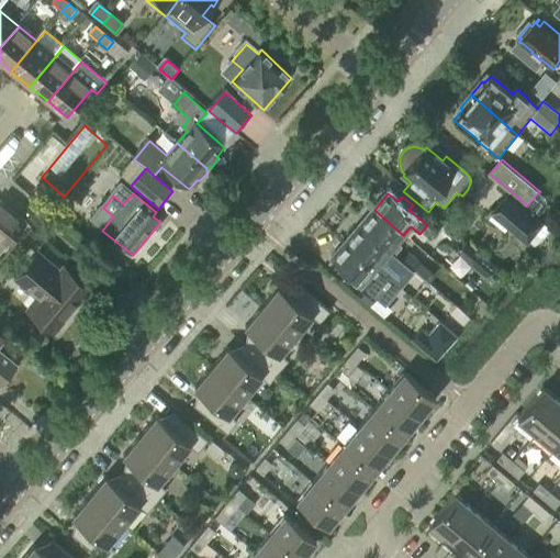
[(542,225),(508,197),(492,216),(527,245),(542,225)]
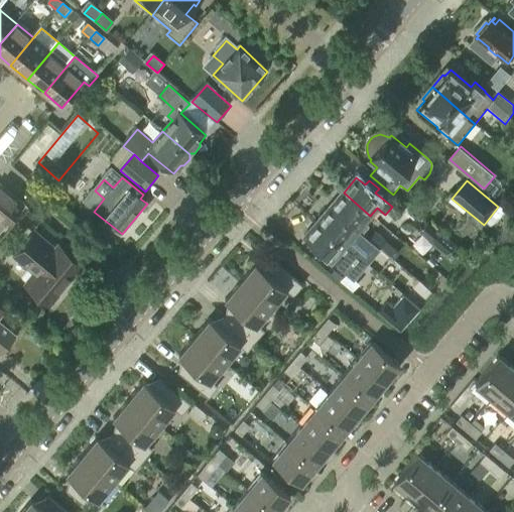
[(0,234),(23,206),(0,185),(0,234)]
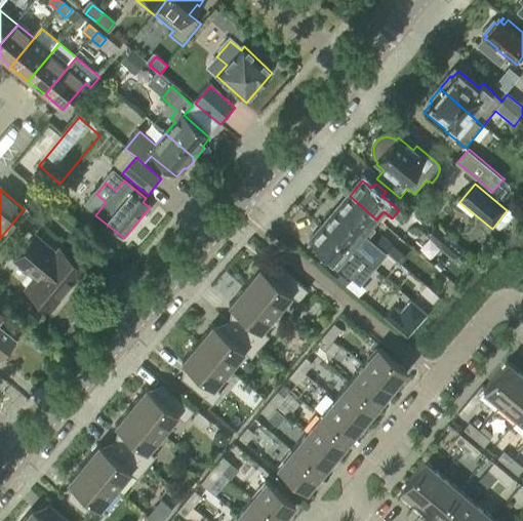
[(376,219),(350,196),(336,212),(368,239),(374,232),(370,228),(376,219)]
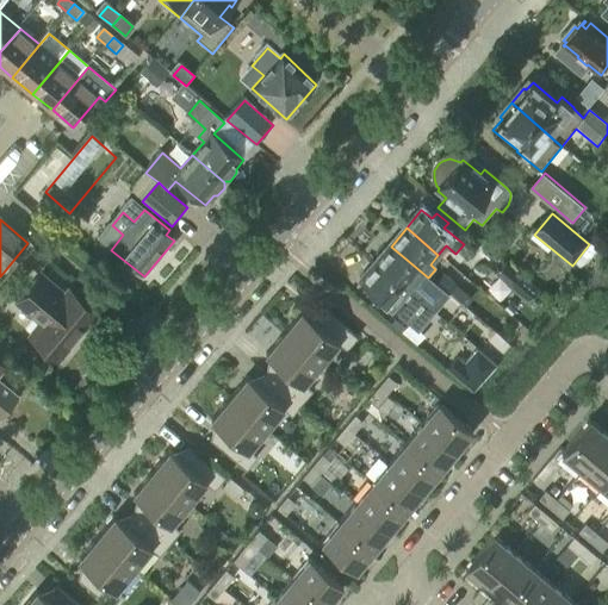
[(428,278),(391,247),(376,264),(407,291),(415,281),(421,286),(428,278)]
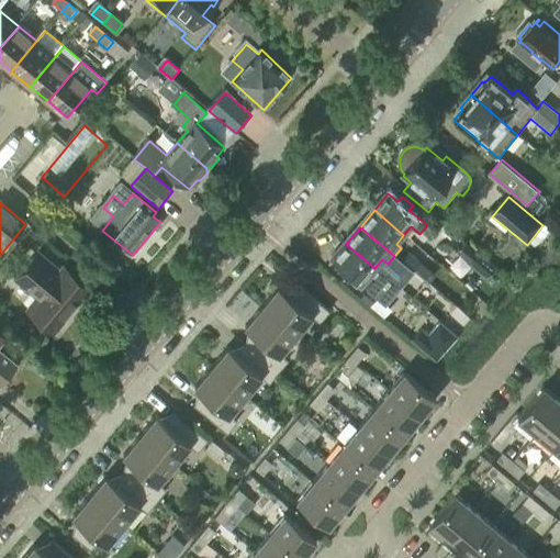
[(368,277),(374,268),(346,244),(332,260),(385,305),(401,289),(384,275),(377,285),(368,277)]
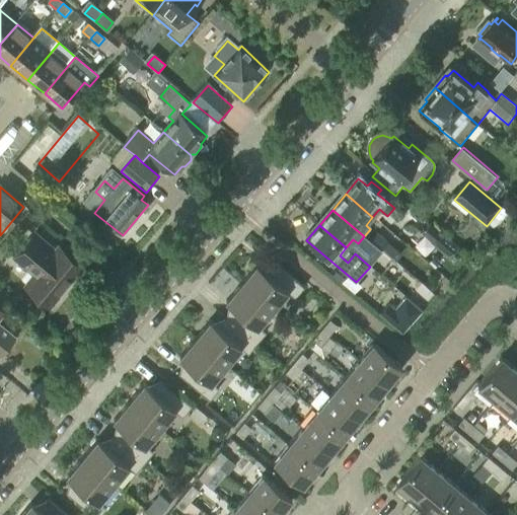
[(463,252),(432,226),(424,235),(456,262),(463,252)]
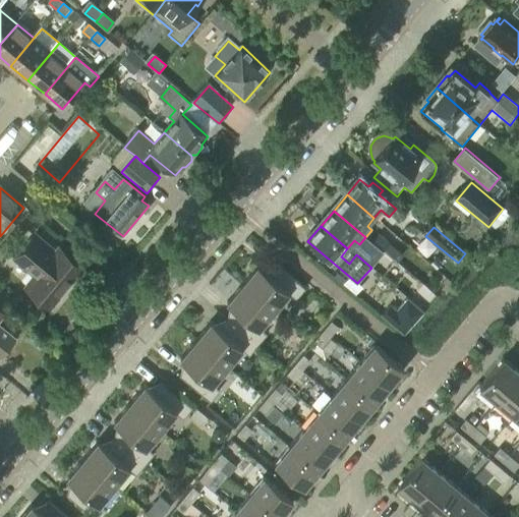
[(81,274),(84,270),(59,248),(56,252),(36,235),(15,261),(35,278),(26,288),(51,309),(52,308),(51,307),(62,294),(60,293),(70,282),(72,284),(81,274)]
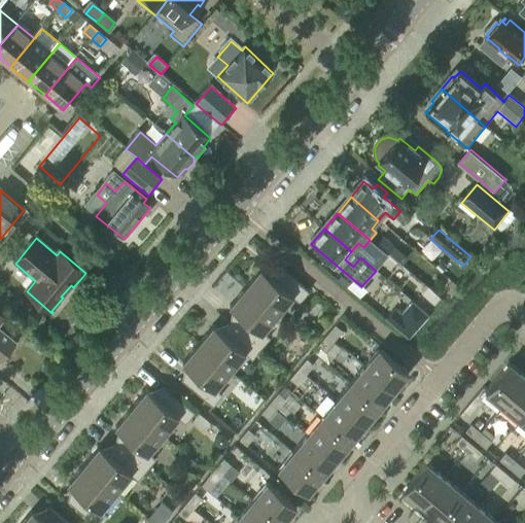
[(383,263),(394,248),(383,240),(373,253),(383,263)]
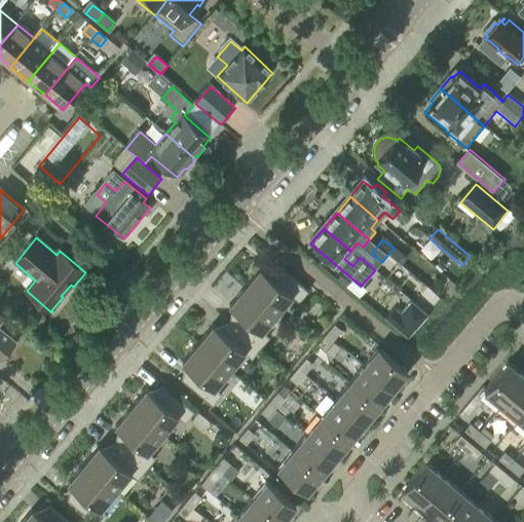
[(402,266),(388,255),(381,263),(395,274),(402,266)]
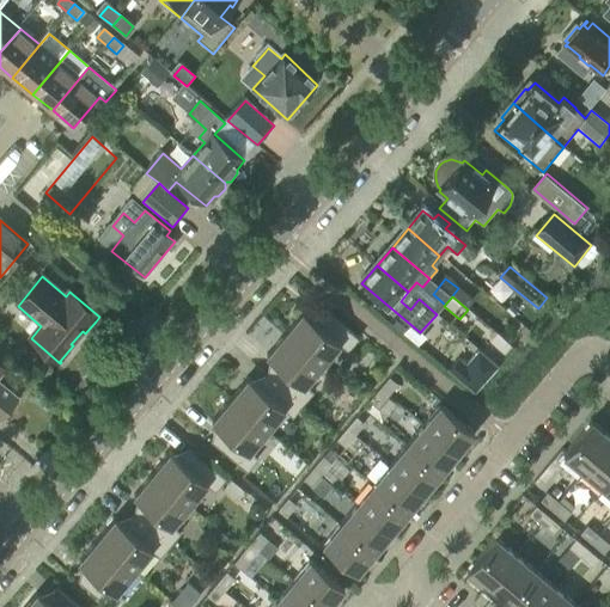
[(360,341),(323,310),(312,322),(304,314),(286,336),(323,367),(340,347),(349,354),(360,341)]
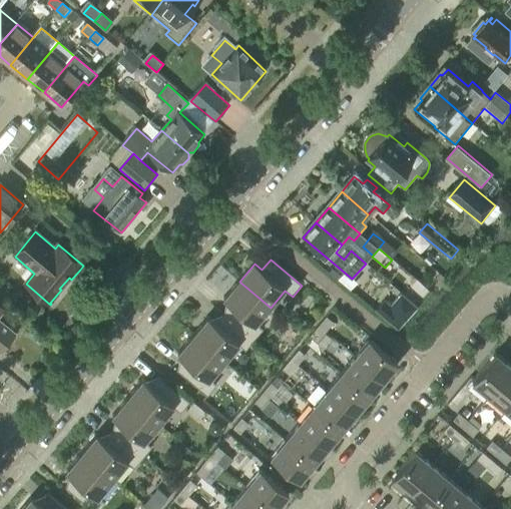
[(271,308),(239,282),(224,301),(231,307),(224,315),(256,341),(264,332),(257,326),(271,308)]
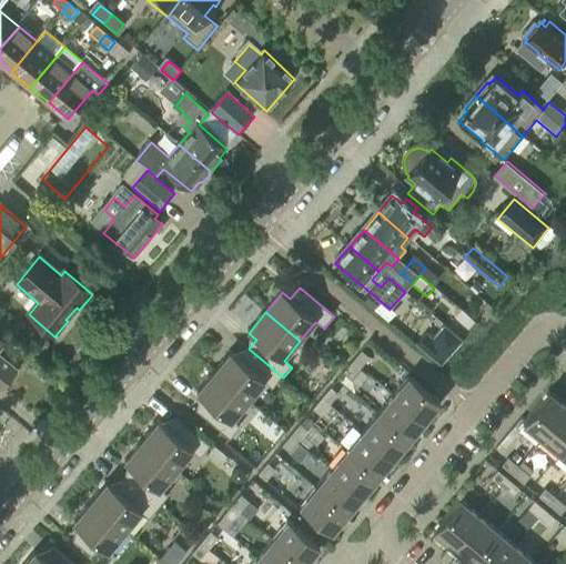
[(462,342),(445,328),(433,341),(426,335),(417,346),(442,366),(462,342)]
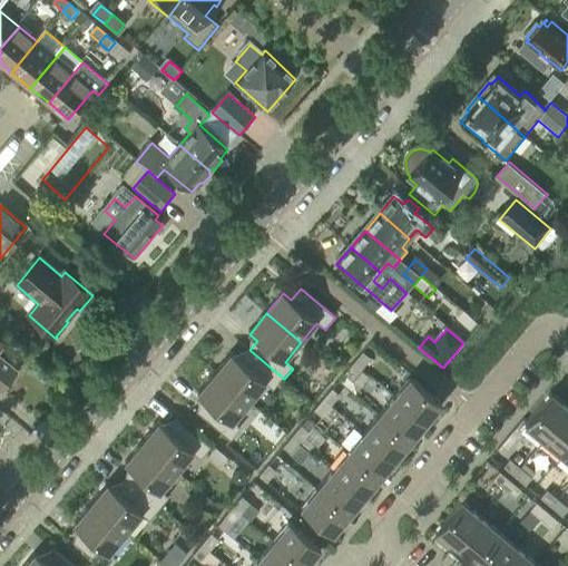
[(0,355),(0,349),(6,343),(0,338),(0,390),(1,391),(18,371),(0,355)]
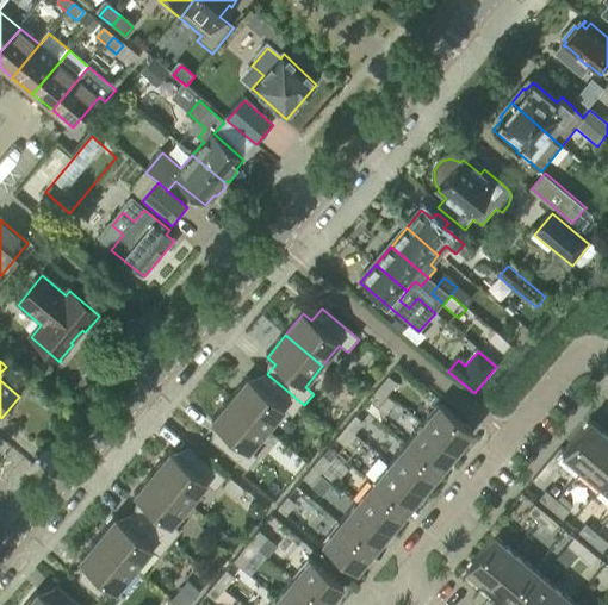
[(304,405),(267,374),(256,387),(248,380),(230,401),(267,431),(284,411),(292,419),(304,405)]
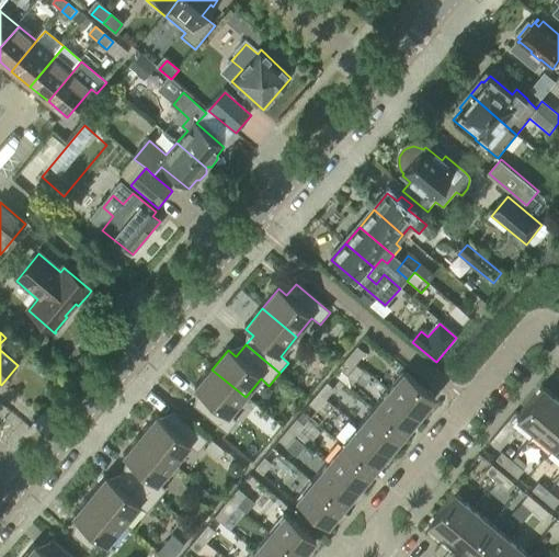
[(356,366),(365,355),(357,349),(349,360),(356,366)]
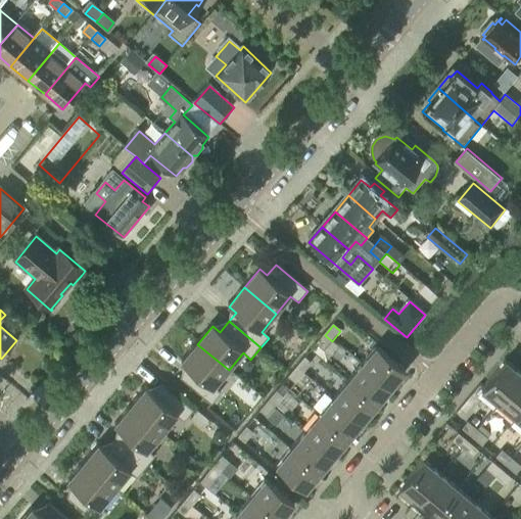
[(324,350),(332,341),(325,335),(317,345),(324,350)]
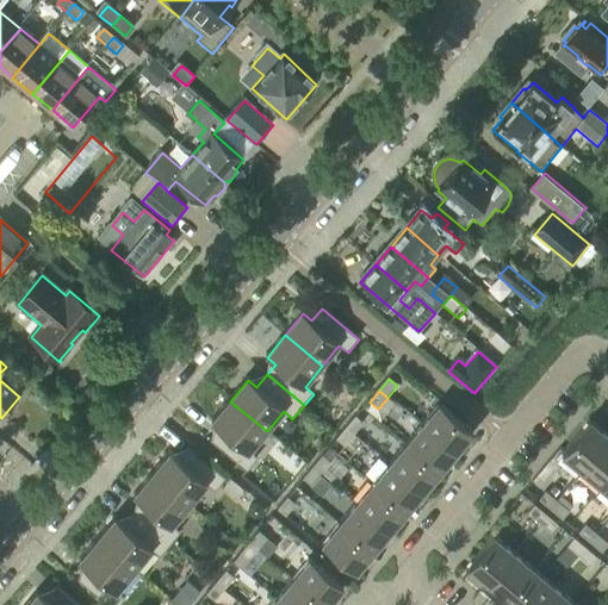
[(249,453),(267,431),(230,401),(212,423),(221,430),(211,442),(248,473),(259,460),(249,453)]
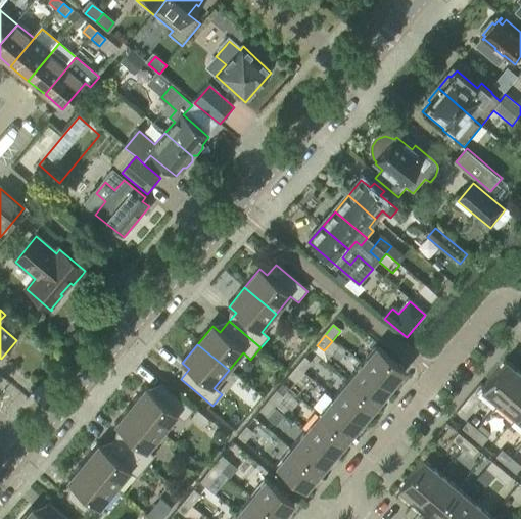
[(406,372),(377,348),(363,366),(391,390),(406,372)]
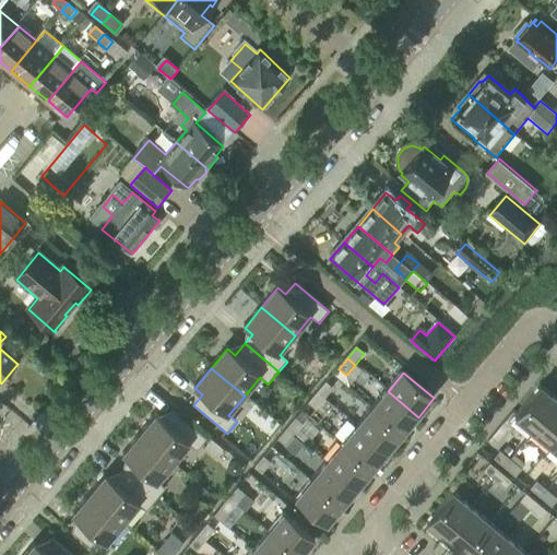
[(324,401),(334,390),(327,384),(318,394),(324,401)]
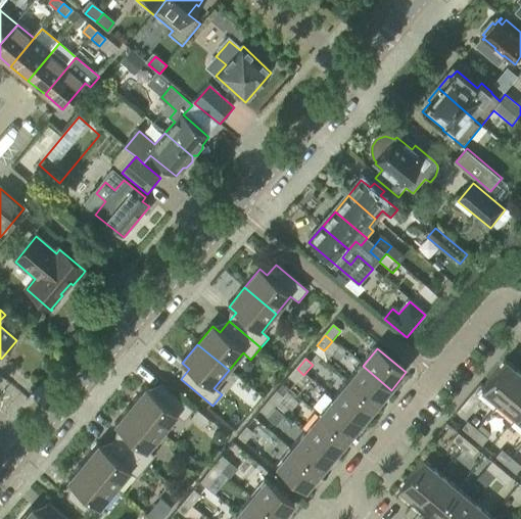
[(500,407),(520,381),(520,374),(506,363),(482,391),(500,407)]
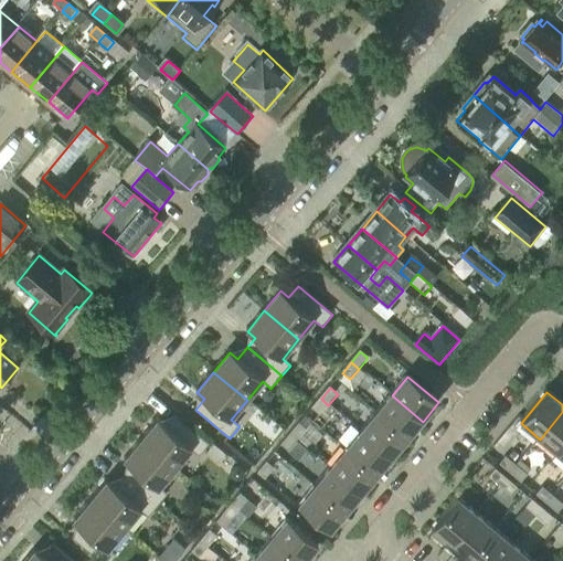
[(423,422),(392,395),(376,414),(407,440),(423,422)]
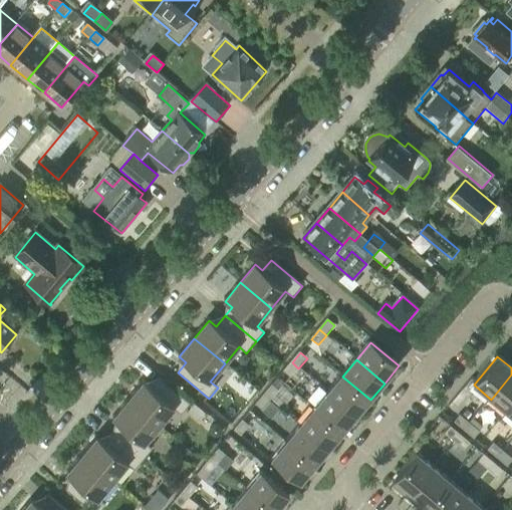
[(290,377),(298,368),(292,362),(284,372),(290,377)]
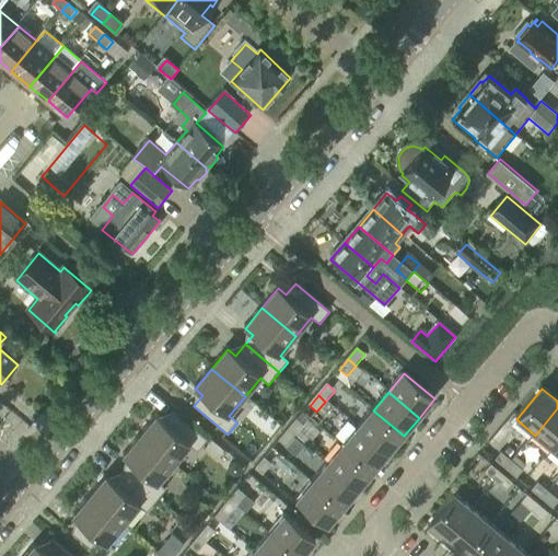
[(553,450),(557,444),(557,408),(535,436),(553,450)]
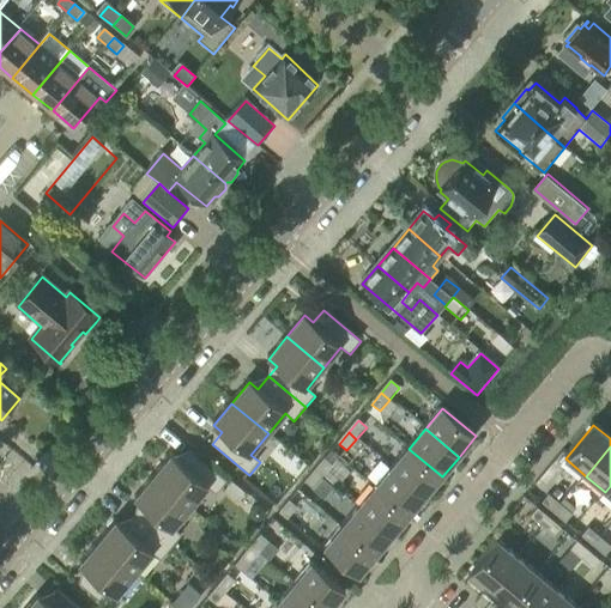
[(442,476),(409,449),(392,468),(425,497),(442,476)]
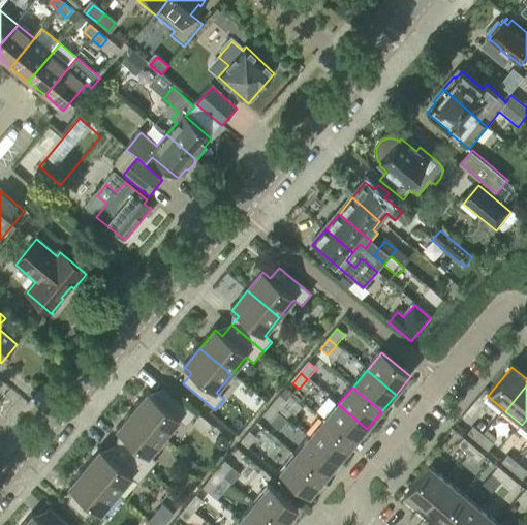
[(196,417),(164,390),(155,400),(148,394),(132,412),(163,439),(179,422),(187,428),(196,417)]
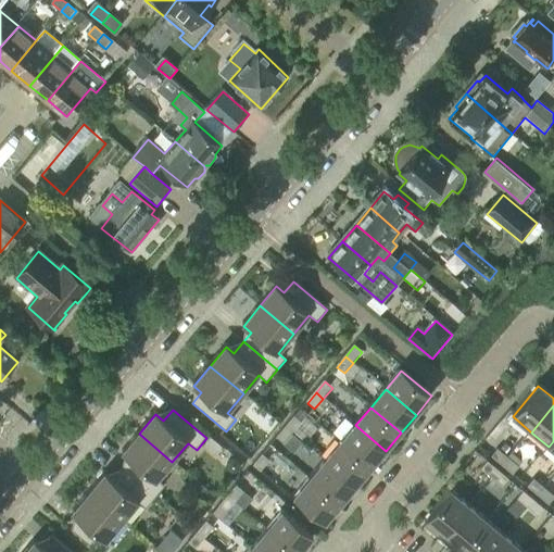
[(293,435),(302,424),(294,417),(286,428),(293,435)]
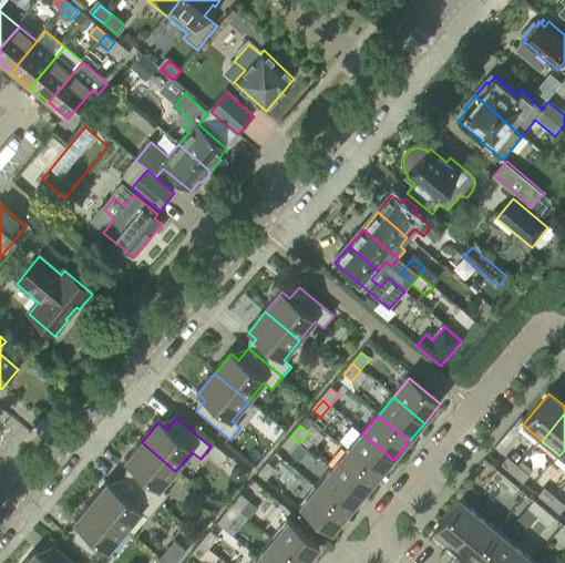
[(393,460),(362,433),(347,451),(379,478),(393,460)]
